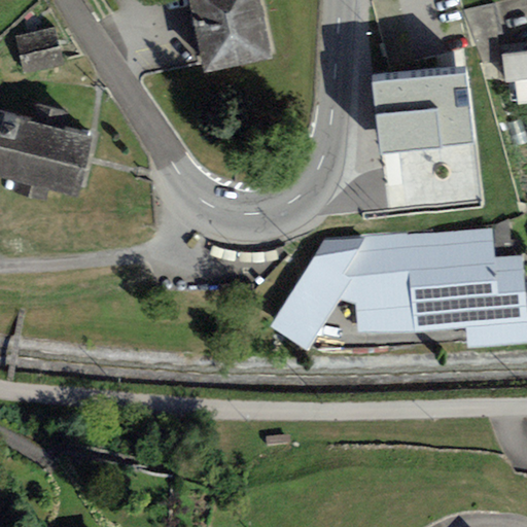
[(189,0),(205,73),(272,60),(260,0),(189,0)]
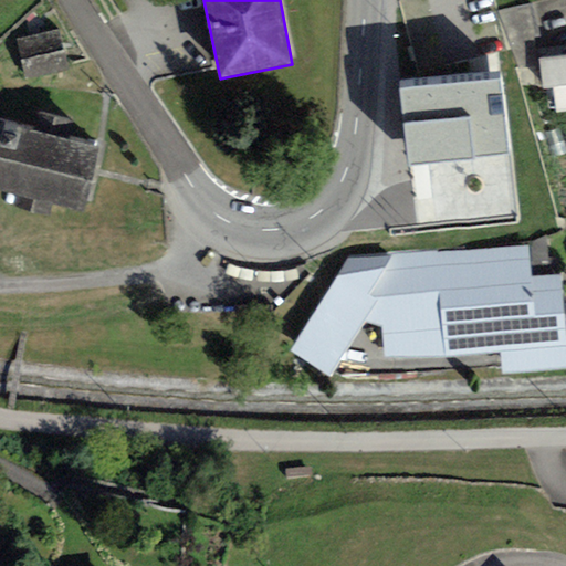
[(25,80),(66,71),(58,30),(17,39),(25,80)]
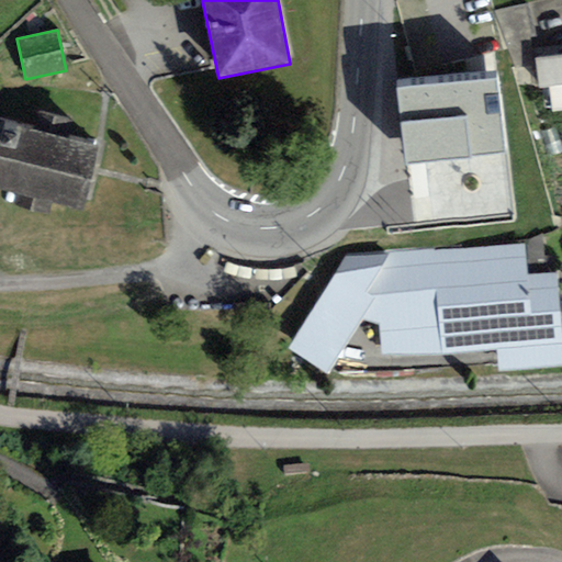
[(561,110),(561,55),(535,59),(539,89),(549,88),(552,112),(561,110)]
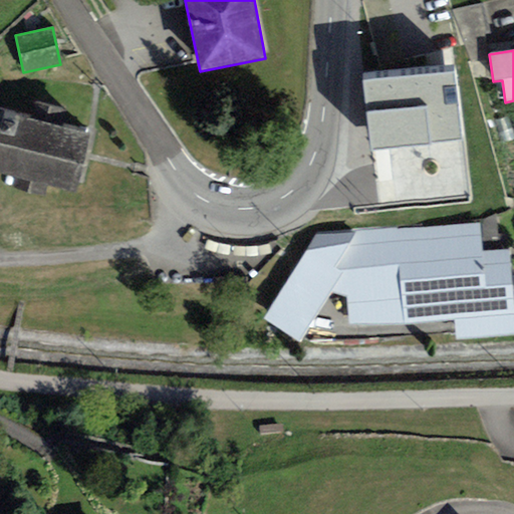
[(362,81),(370,151),(462,141),(454,71),(362,81)]
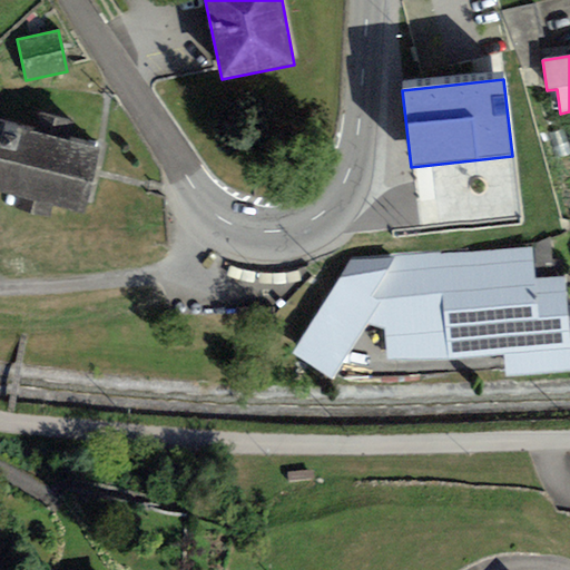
[(35,130),(0,120),(0,192),(18,197),(13,212),(48,220),(52,205),(82,214),(101,146),(69,136),(72,124),(40,114),(35,130)]
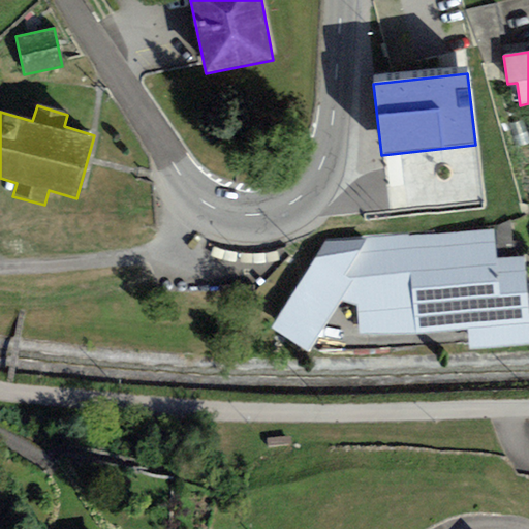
[(468,336),(469,350),(528,345),(528,306),(524,257),(497,258),(494,229),(408,237),(408,236),(325,243),(272,328),(309,353),(342,302),(356,307),(360,336),(415,335),(467,330),(468,336)]
